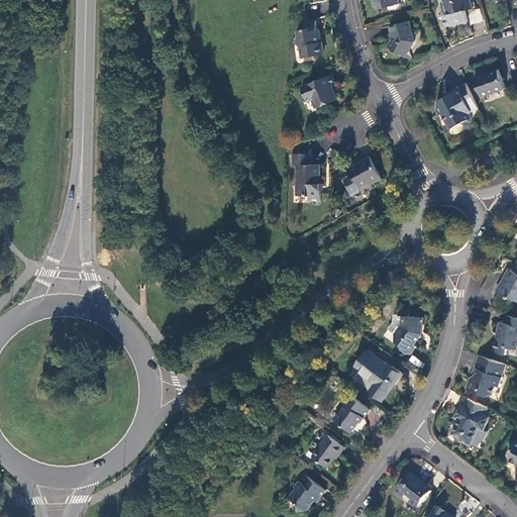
[(373,0),(375,7),(378,9),(399,3),(398,0),(373,0)]
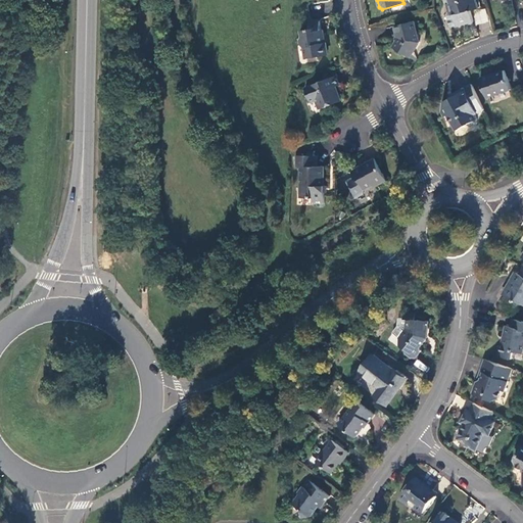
[(478,8),(476,0),(448,0),(449,3),(446,4),(448,12),(454,15),(457,26),(474,21),(471,10),(478,8)]
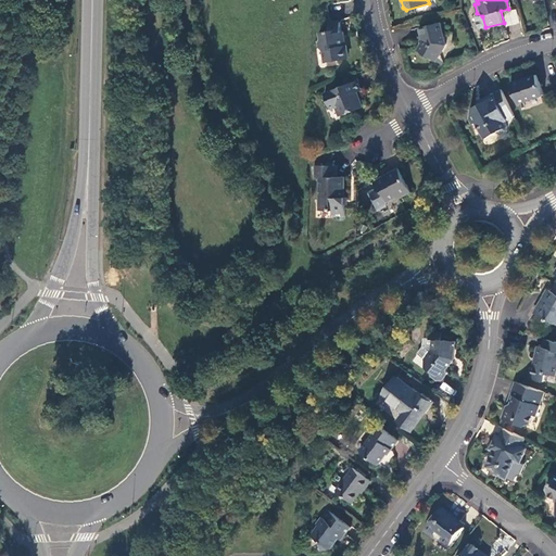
[(507,25),(519,23),(516,10),(504,12),(507,25)]
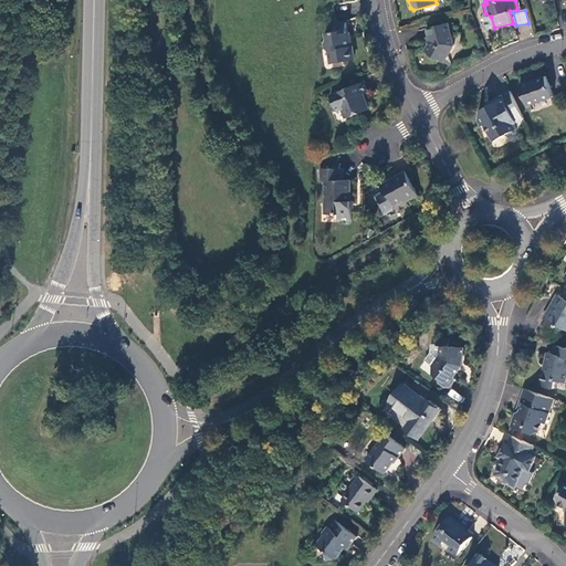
[(485,13),(483,17),(486,28),(489,29),(494,28),(491,17),(485,13)]
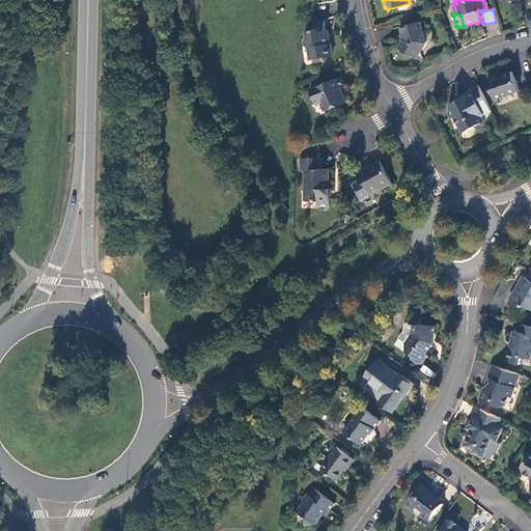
[(329,46),(325,22),(313,24),(314,30),(305,31),(306,37),(305,39),(306,47),(308,48),(310,57),(320,56),(323,58),(332,56),(330,46),(329,46)]
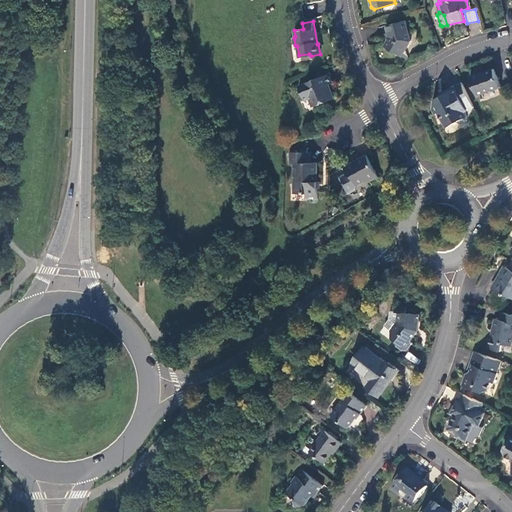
[(410,40),(405,21),(387,25),(390,35),(384,46),(402,55),(410,40)]
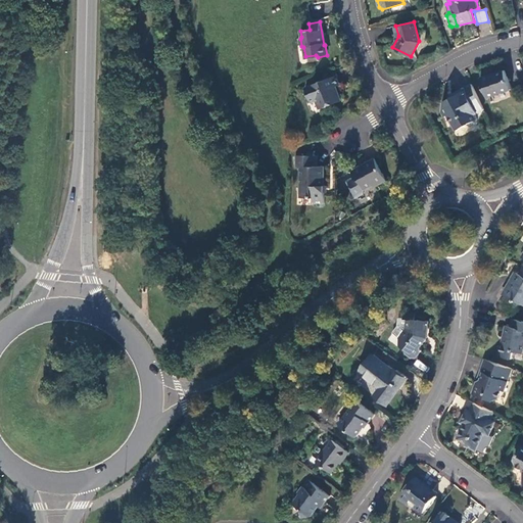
[(504,70),(480,79),(486,98),(511,89),(504,70)]
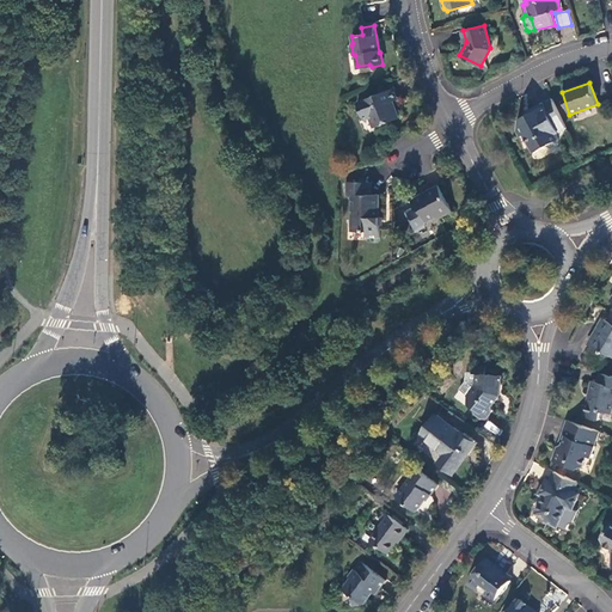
[(392,90),(357,103),(363,118),(371,116),(375,128),(399,118),(396,108),(393,109),(391,103),(397,101),(392,90)]
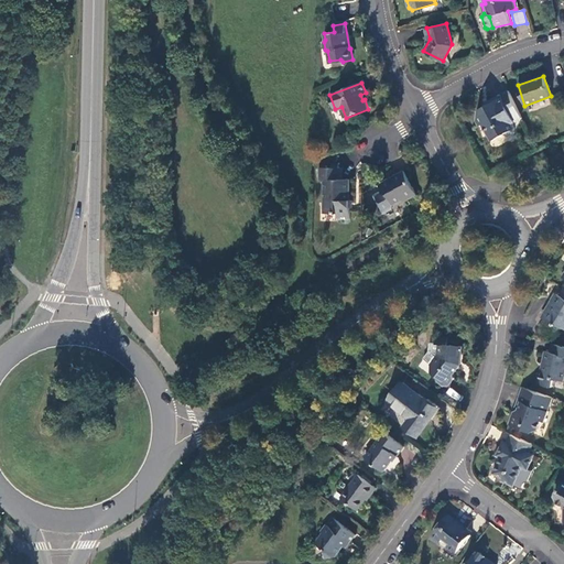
[(511,123),(521,118),(508,90),(491,99),(492,102),(478,110),(475,120),(479,127),(483,125),(491,140),(503,134),(507,136),(513,132),(513,128),(511,123)]
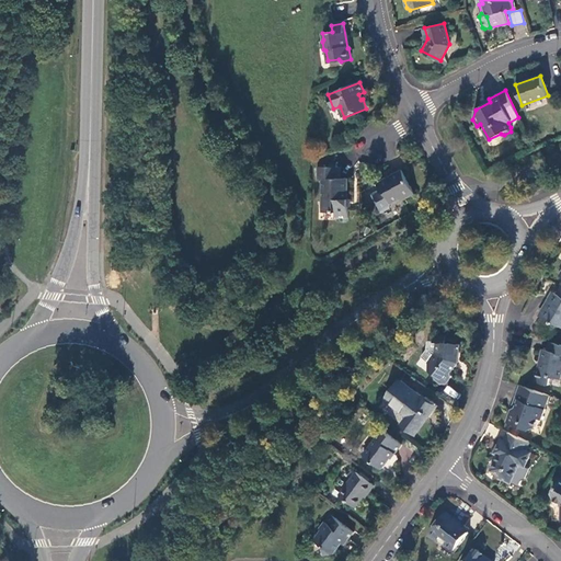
[(346,199),(347,179),(340,179),(340,168),(338,168),(338,162),(329,162),(329,168),(318,168),(318,180),(322,180),(322,213),(335,213),(335,218),(348,218),(348,199),(346,199)]
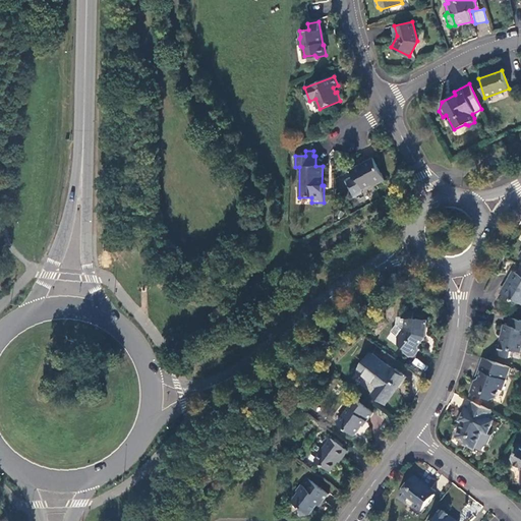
[(353,177),(347,181),(355,196),(362,193),(363,189),(370,185),(374,186),(386,179),(373,158),(364,163),(364,165),(361,167),(359,166),(350,171),(353,177)]
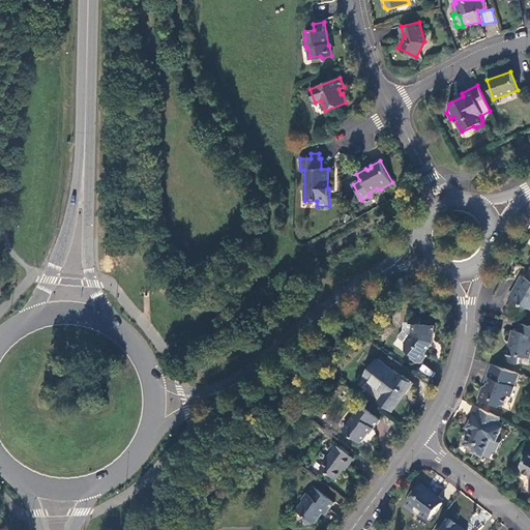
[(529,271),(526,278),(523,276),(520,284),(520,286),(519,288),(513,289),(510,296),(510,299),(522,305),(523,304),(529,308),(529,271)]
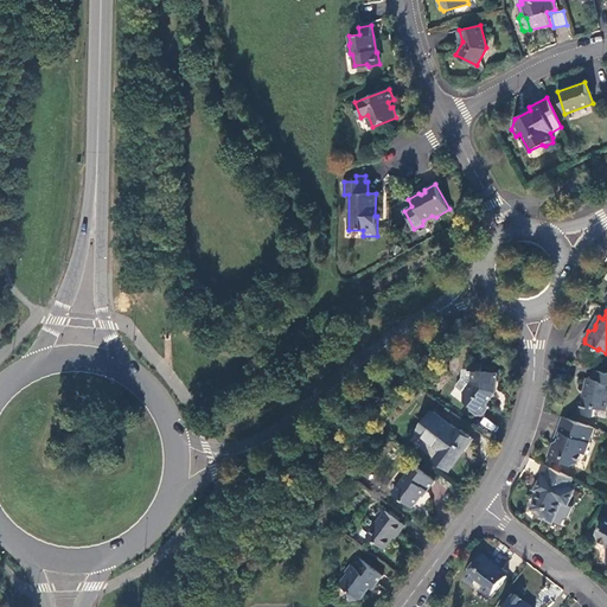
[(497,374),(483,371),(483,364),(471,362),(471,370),(472,371),(472,382),(464,391),(465,401),(470,404),(471,409),(478,415),(483,415),(489,407),(489,403),(494,393),(491,389),(497,381),(497,374)]
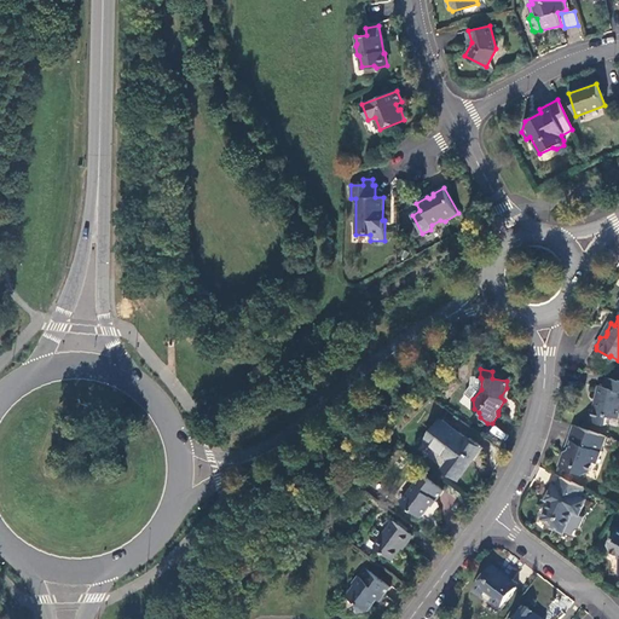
[(466,394),(473,399),(481,389),(481,379),(480,377),(473,377),(472,385),(466,394)]
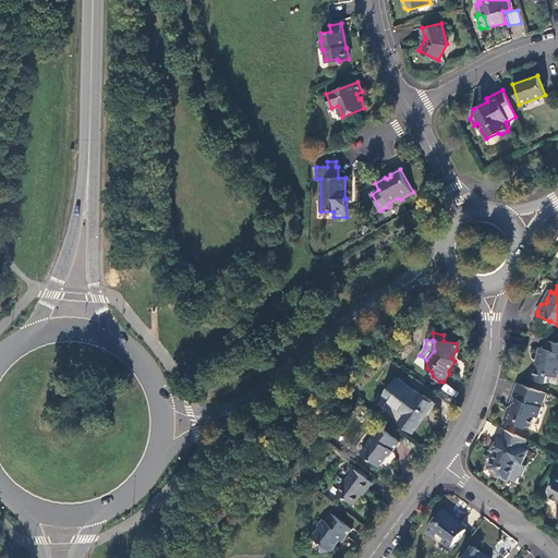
[(557,342),(546,340),(544,349),(538,348),(536,359),(538,360),(537,365),(536,365),(533,380),(546,383),(548,375),(557,376),(557,342)]
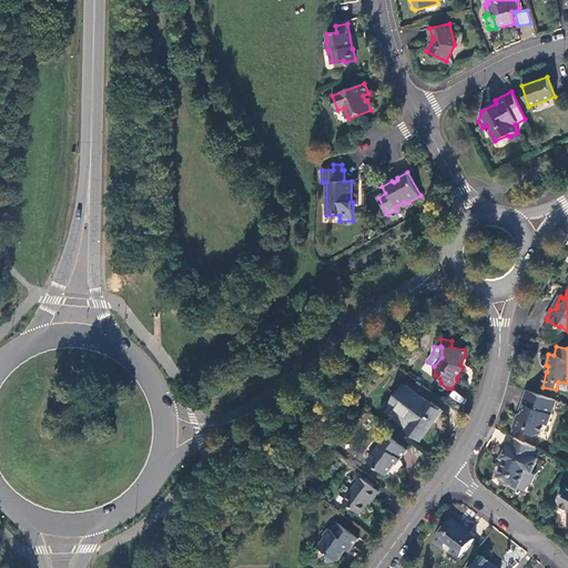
[(405,391),(405,385),(404,384),(389,405),(412,421),(406,429),(422,440),(443,411),(430,402),(427,402),(421,397),(414,397),(405,391)]
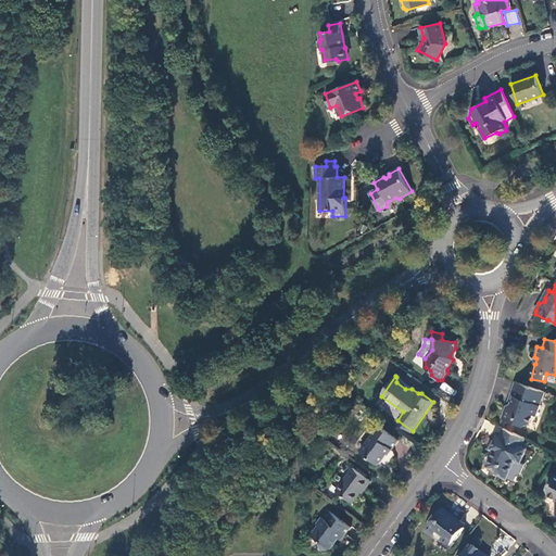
[(412,389),(396,377),(396,382),(405,389),(412,389)]
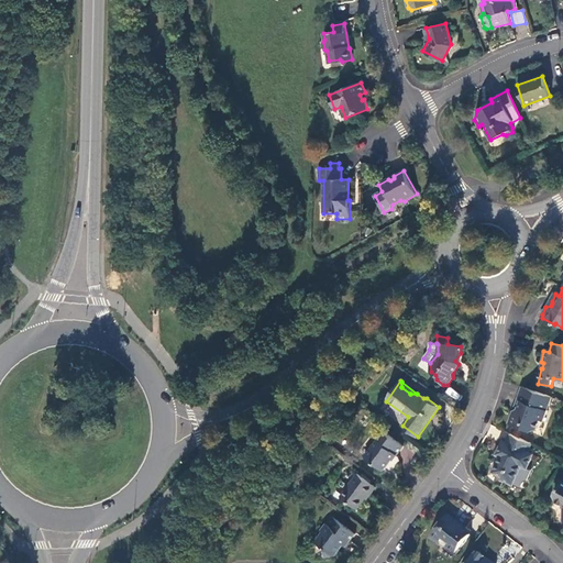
[(449,387),(444,392),(455,399),(460,395),(449,387)]
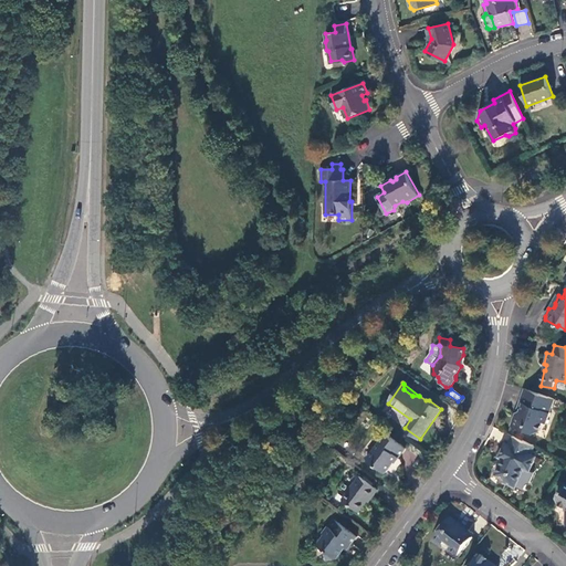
[(546,425),(554,399),(524,389),(521,399),(523,405),(520,411),(515,413),(511,427),(533,435),(540,432),(543,423),(546,425)]
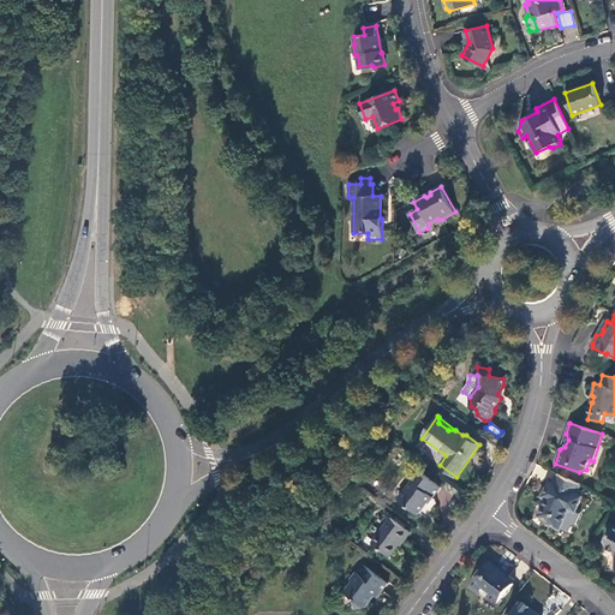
[(419,472),(399,499),(419,514),(433,496),(434,497),(440,488),(419,472)]
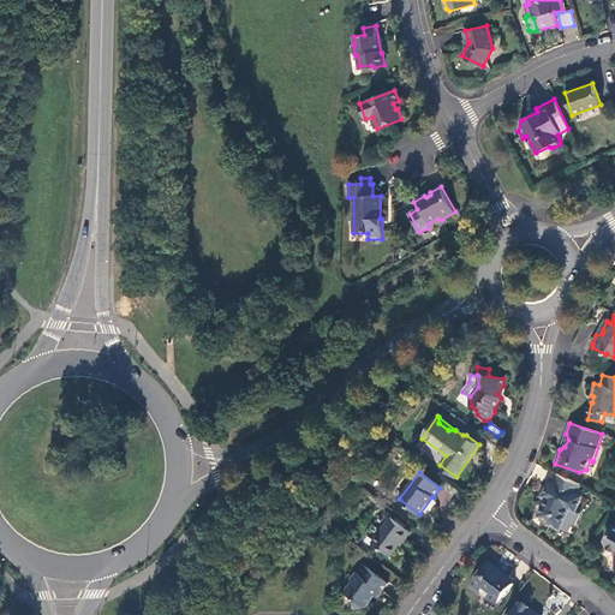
[(577,495),(581,485),(557,473),(553,484),(549,483),(543,497),(545,499),(537,517),(549,523),(549,525),(560,530),(571,509),(575,512),(581,497),(577,495)]
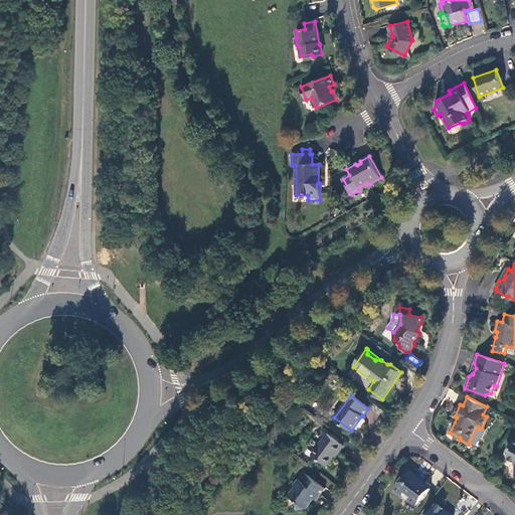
[(344,447),(327,434),(312,455),(327,466),(336,453),(338,454),(344,447)]
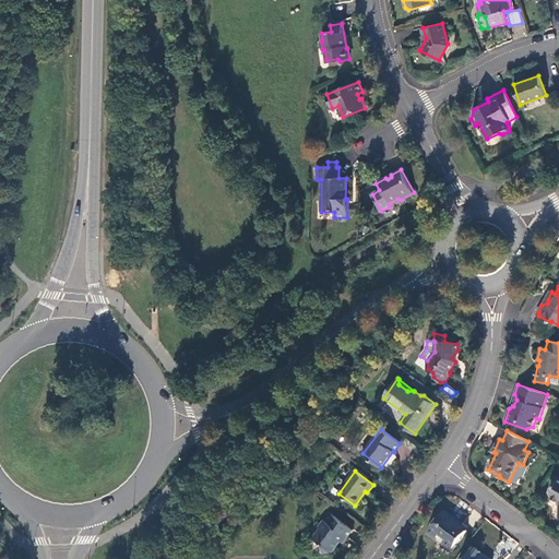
[(453,550),(466,533),(453,522),(454,520),(444,512),(429,533),(436,537),(437,542),(442,546),(445,545),(453,550)]
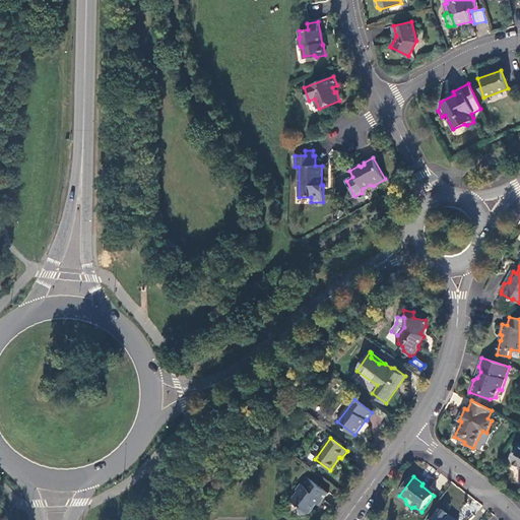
[(328,493),(308,478),(304,484),(302,483),(298,489),(298,492),(291,501),(299,506),(300,515),(313,513),(313,509),(320,499),(323,501),(328,493)]
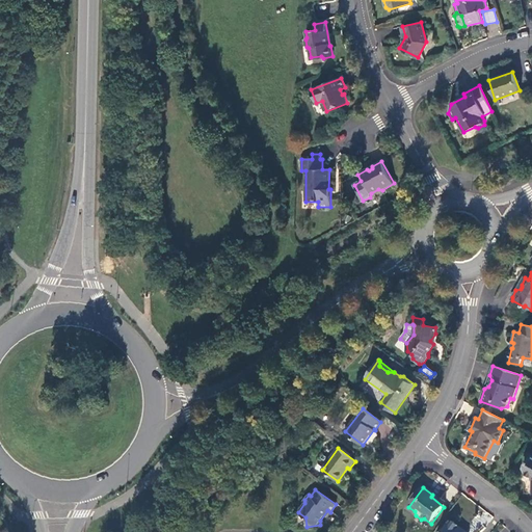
[(464,531),(452,523),(444,531),(464,531)]
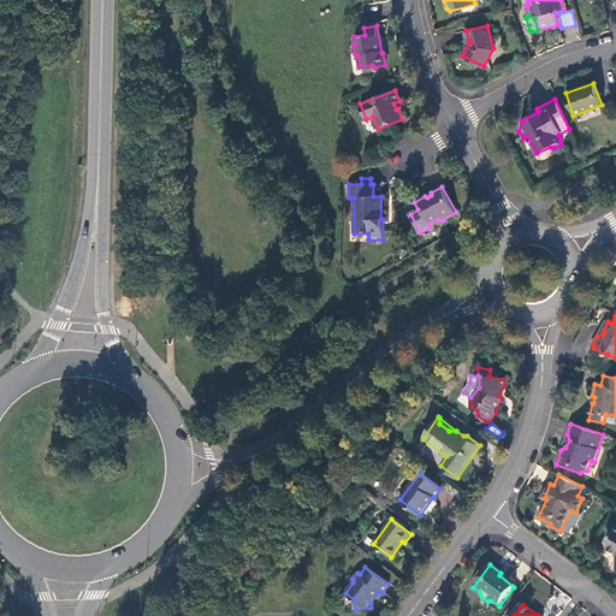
All buildings are outlined.
